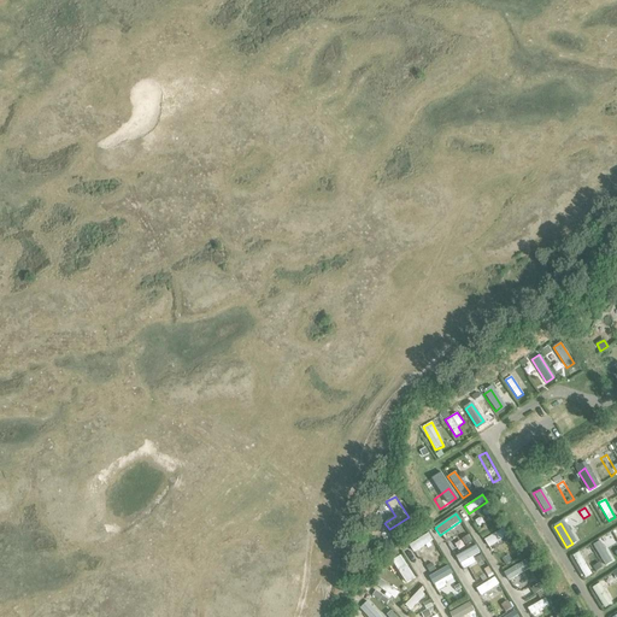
[(501,532),(488,539),(491,545),(495,542),(497,545),(501,542),(500,540),(505,538),(501,532)]
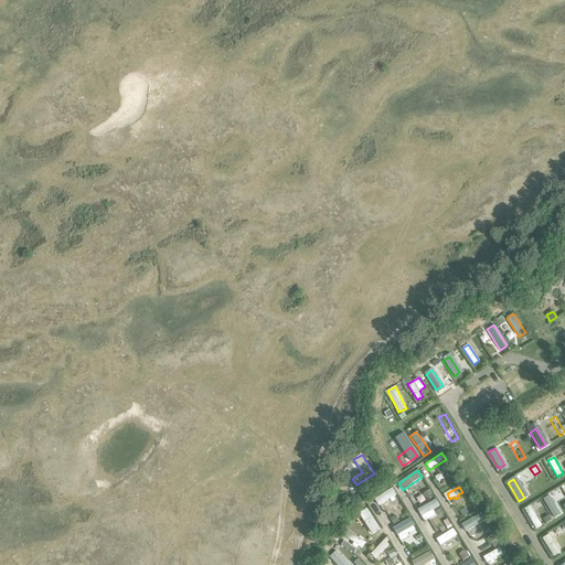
[(392,489),(374,500),(379,507),(396,496),(392,489)]
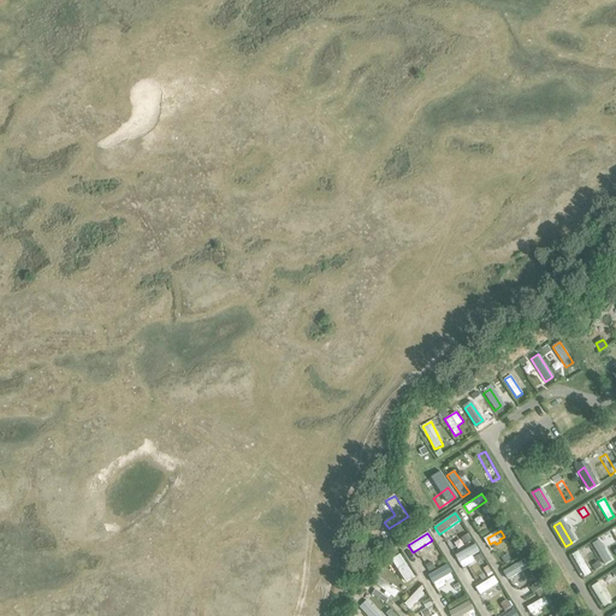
[(598,540),(591,544),(603,564),(609,561),(598,540)]
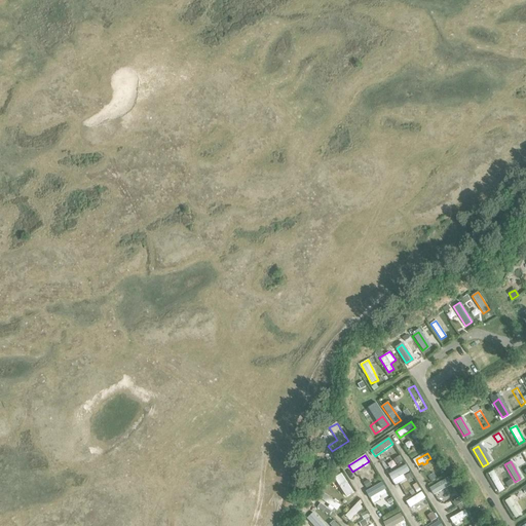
[(406,465),(388,475),(391,481),(409,472),(406,465)]
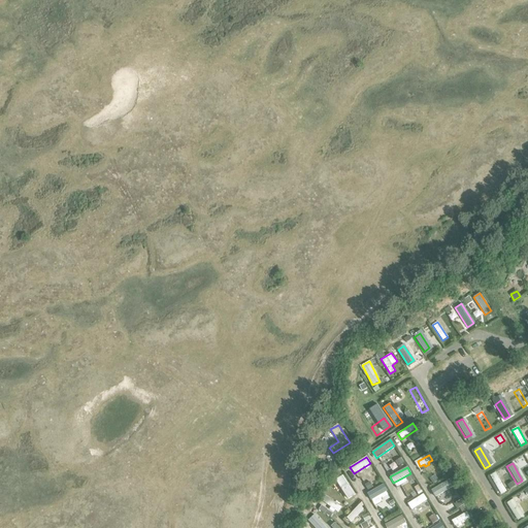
[(495,472),(490,476),(500,495),(506,492),(495,472)]
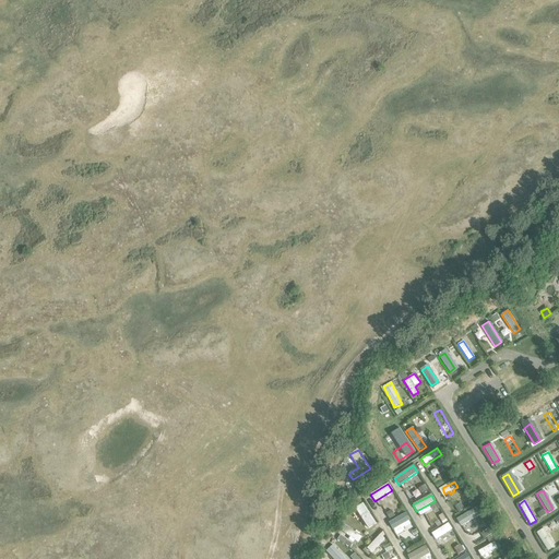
[(460,502),(454,507),(458,512),(464,508),(460,502)]
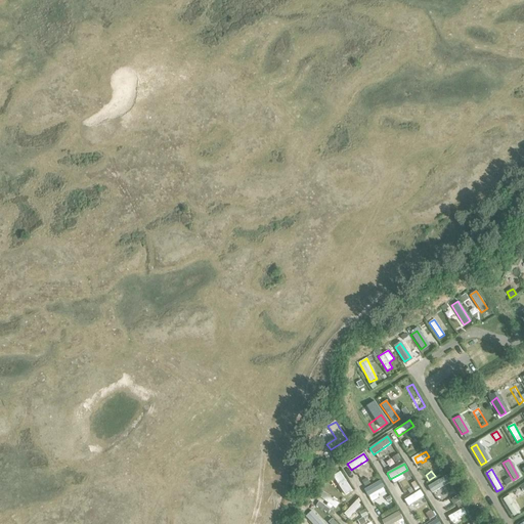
[(444,476),(430,484),(433,490),(442,484),(443,486),(446,483),(446,482),(447,481),(444,476)]
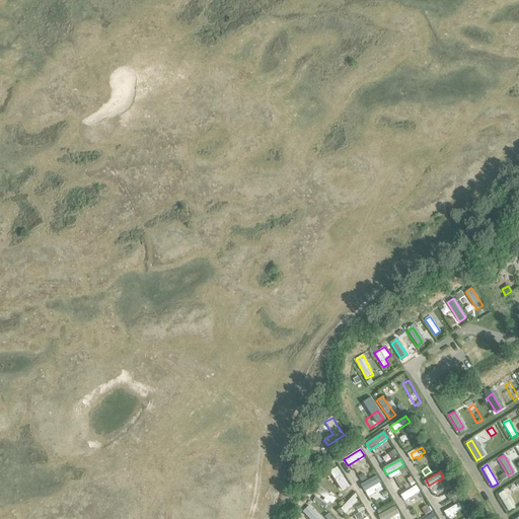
[(348,488),(339,472),(332,476),(343,491),(348,488)]
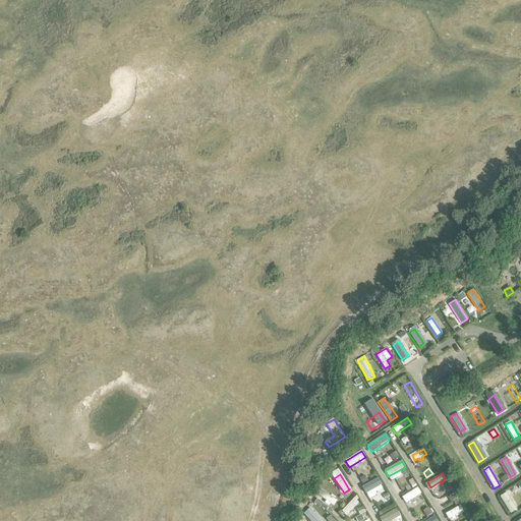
[(363,475),(358,478),(362,483),(367,480),(363,475)]
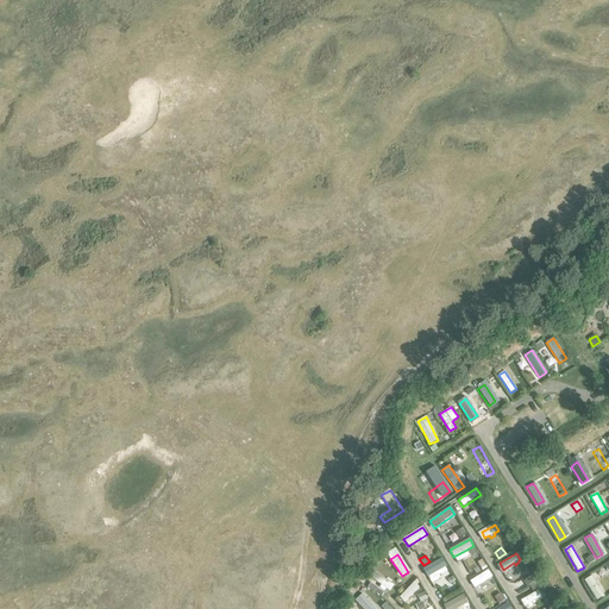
[(441,560),(425,570),(428,577),(446,566),(441,560)]
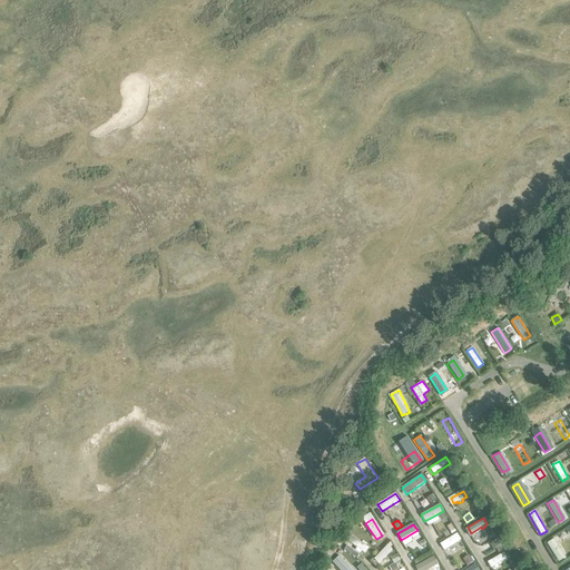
[(364,553),(369,548),(349,533),(344,539),(364,553)]
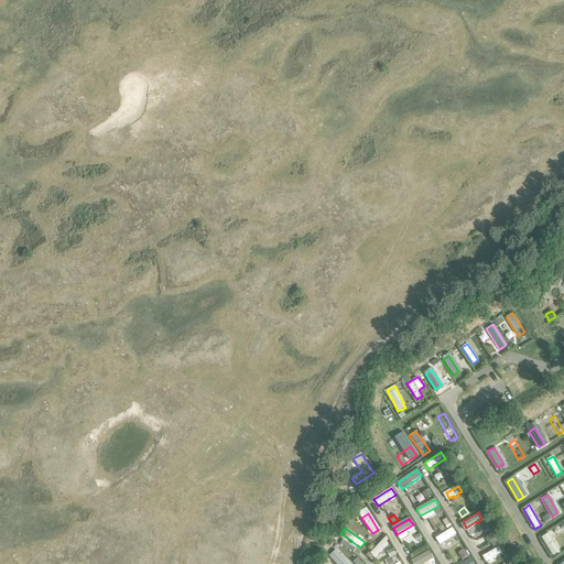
[(452,528),(435,539),(438,545),(456,534),(452,528)]
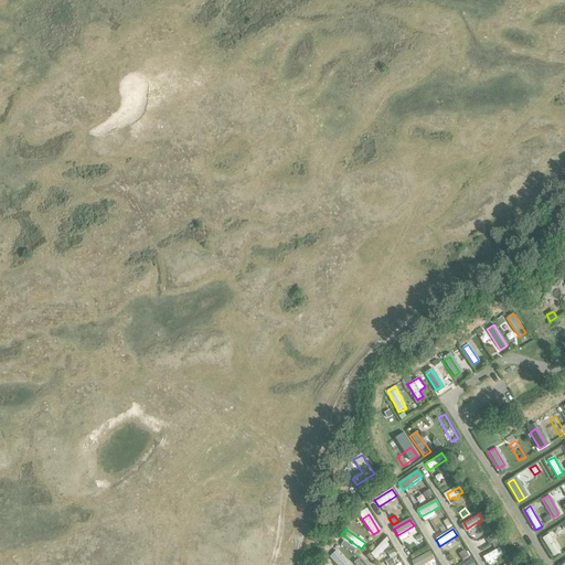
[(493,534),(487,539),(490,544),(498,540),(494,534),(493,534)]
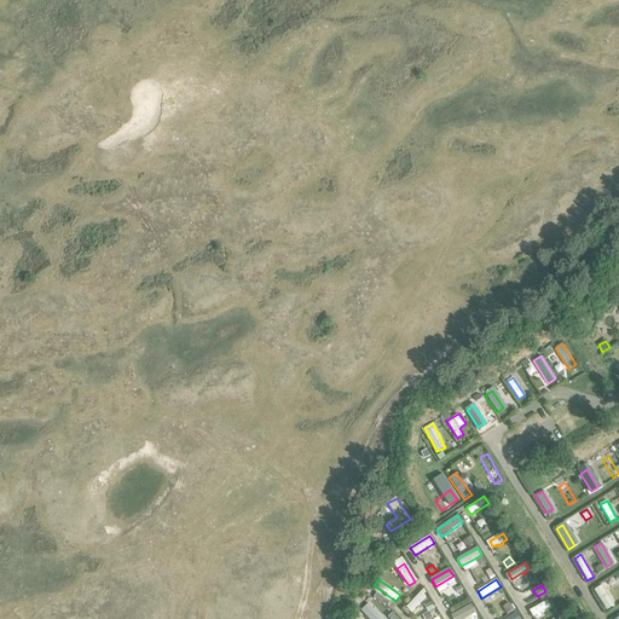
[(600,586),(594,590),(603,607),(611,603),(600,586)]
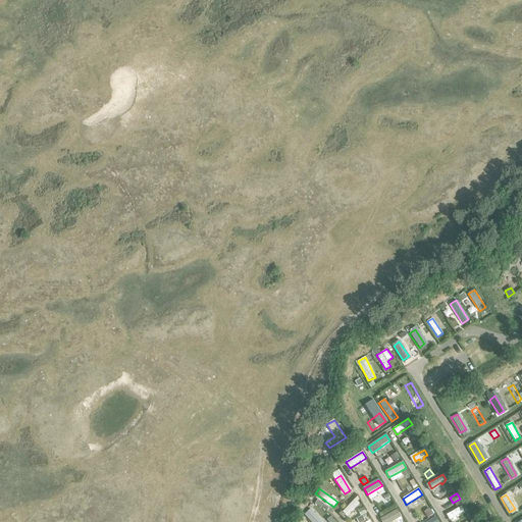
[(355,500),(342,513),(347,517),(359,504),(355,500)]
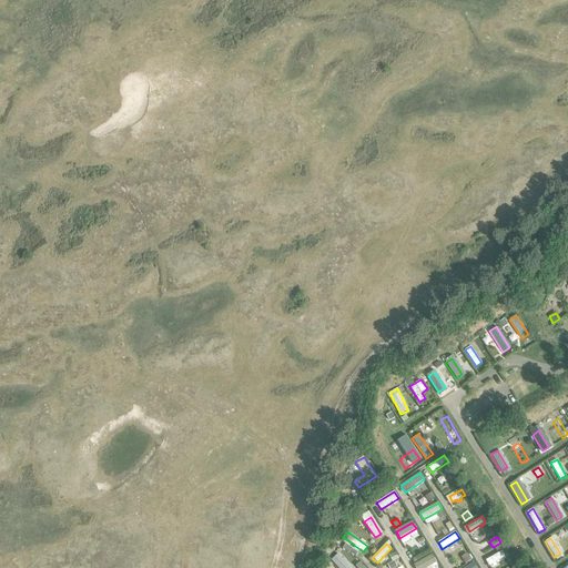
[(345,545),(343,548),(355,556),(357,553),(345,545)]
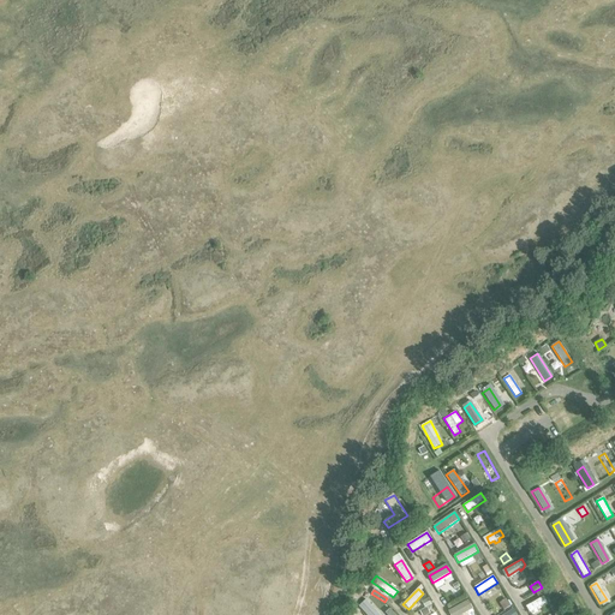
[(543,597),(526,607),(530,613),(547,603),(543,597)]
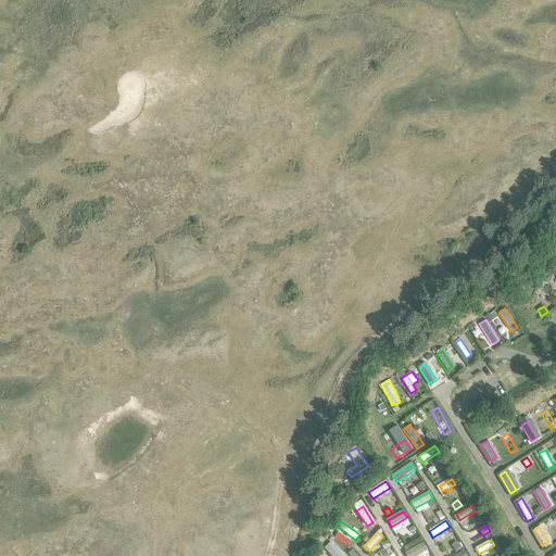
[(456,542),(451,545),(455,552),(460,548),(456,542)]
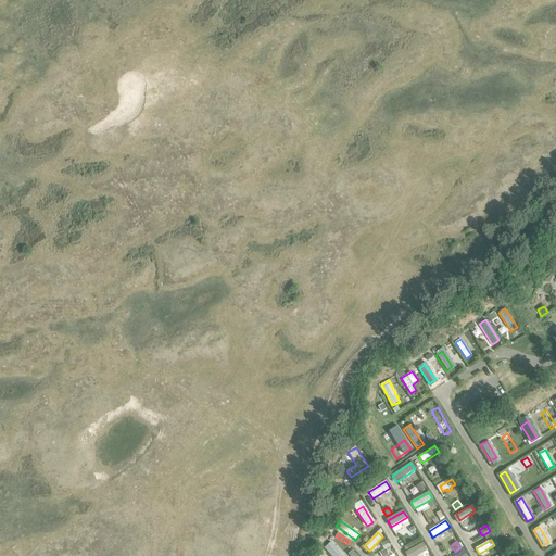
[(422,543),(405,553),(406,555),(417,555),(427,551),(422,543)]
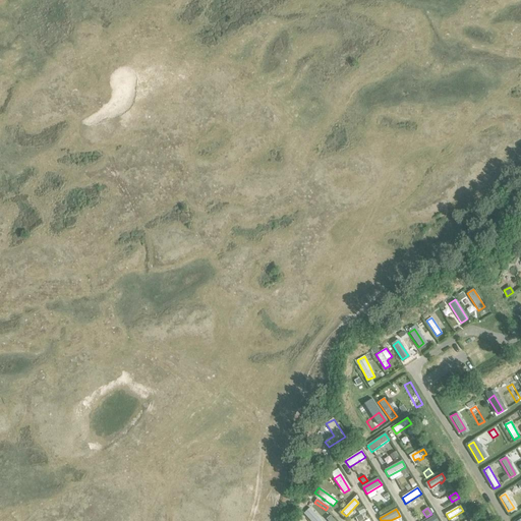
[(319,520),(308,511),(304,515),(309,520),(319,520)]
